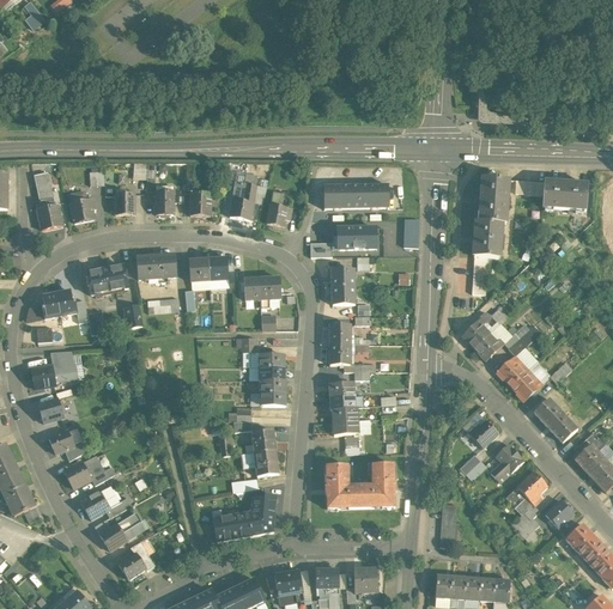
[(31,0),(25,4),(31,13),(25,17),(32,29),(47,20),(34,0),(31,0)]
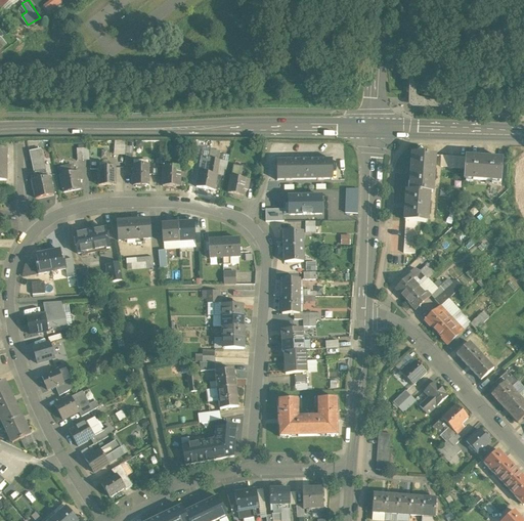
[(51,0),(45,5),(48,9),(57,3),(55,0),(51,0)]
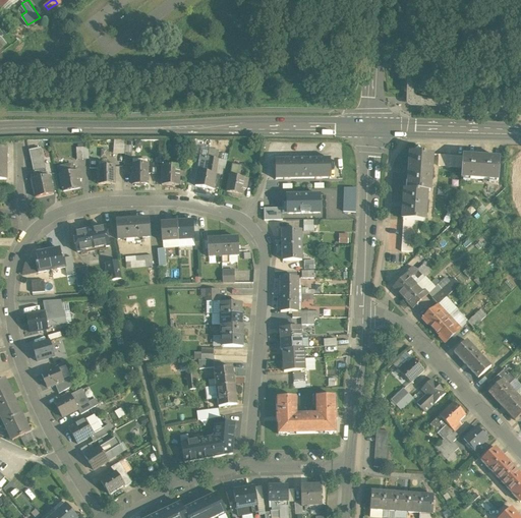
[(45,168),(40,146),(29,148),(34,170),(45,168)]
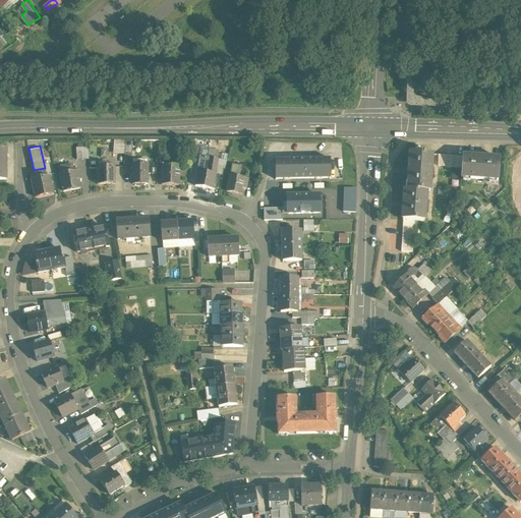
[(219,149),(209,148),(208,155),(218,157),(219,149)]
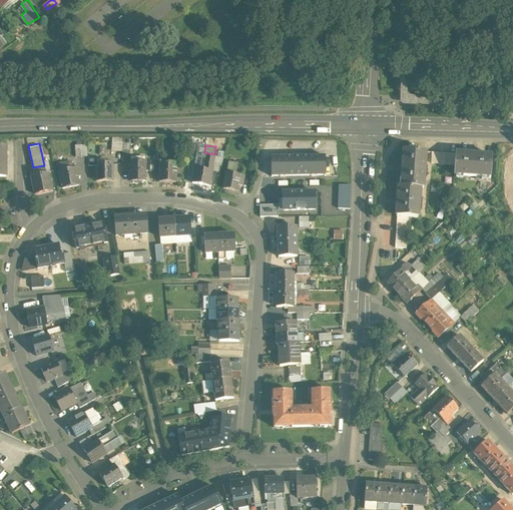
[(426,149),(404,147),(402,184),(398,184),(396,213),(397,213),(408,214),(419,215),(421,186),(424,186),(426,149)]
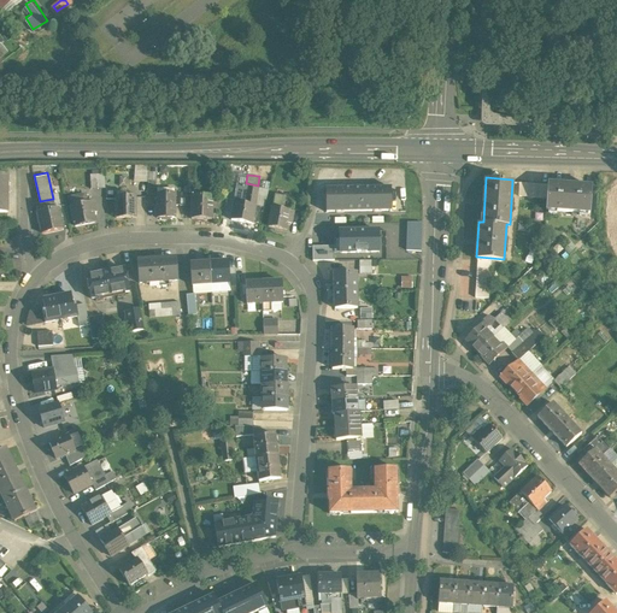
[(548,182),(519,181),(519,194),(547,195),(548,182)]
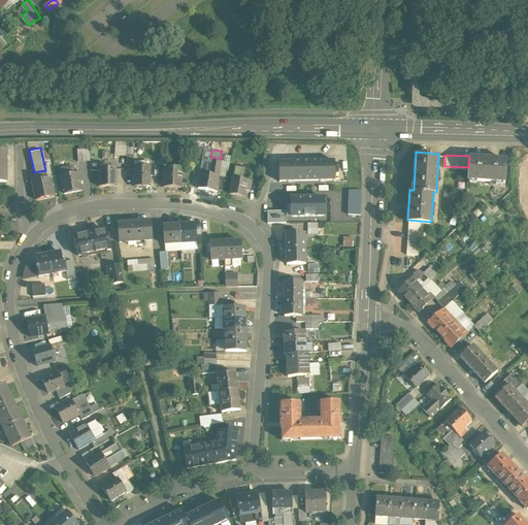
[(210,157),(203,156),(201,170),(218,173),(221,159),(210,157)]
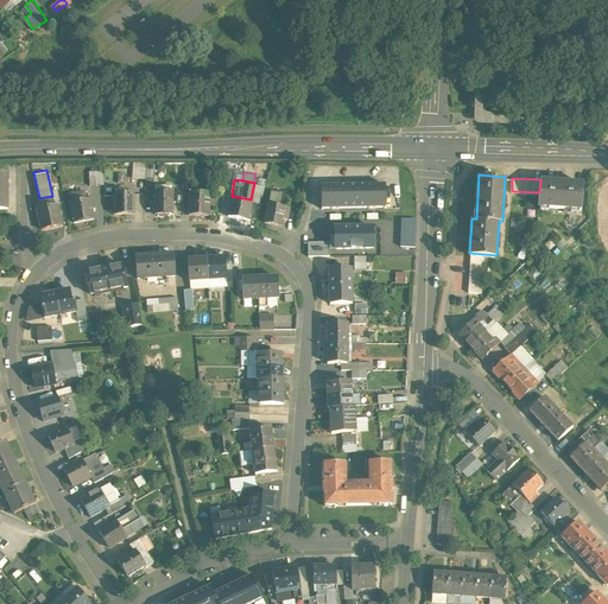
[(582,182),(540,179),(539,192),(539,205),(581,208),(582,182)]
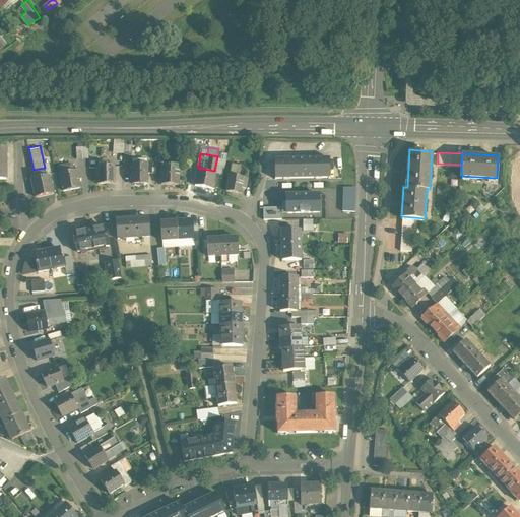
[(328,156),(276,157),(275,156),(274,156),(275,177),(276,177),(276,176),(283,176),(283,177),(284,177),(284,176),(287,176),(287,177),(288,177),(289,176),(315,175),(315,176),(316,176),(316,175),(319,175),(320,176),(321,176),(321,175),(328,175),(328,176),(329,176),(329,155),(328,155),(328,156)]
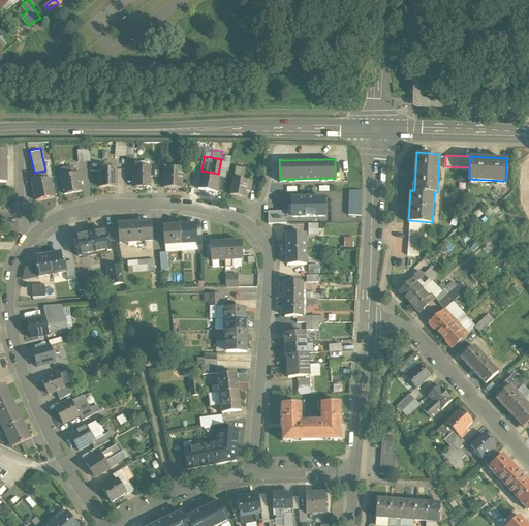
[(107,163),(106,162),(101,162),(100,163),(99,166),(99,185),(117,184),(116,166),(109,166),(107,163)]
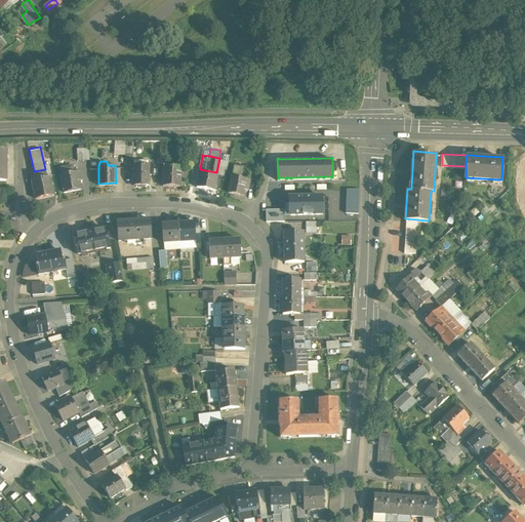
[(182,165),(171,165),(171,163),(165,162),(165,165),(163,165),(163,184),(179,184),(180,175),(182,175),(182,165)]
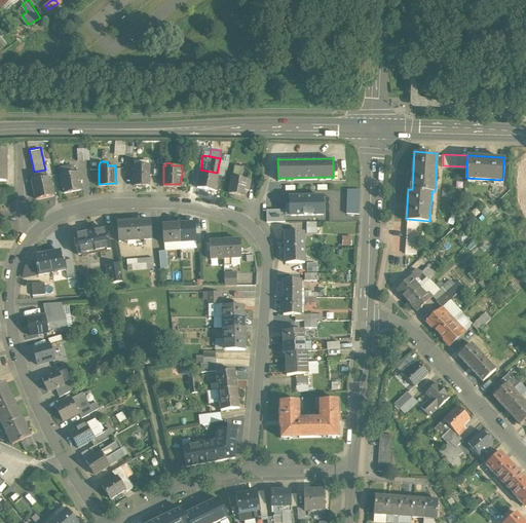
[(73,163),(60,166),(61,174),(74,171),(73,163)]
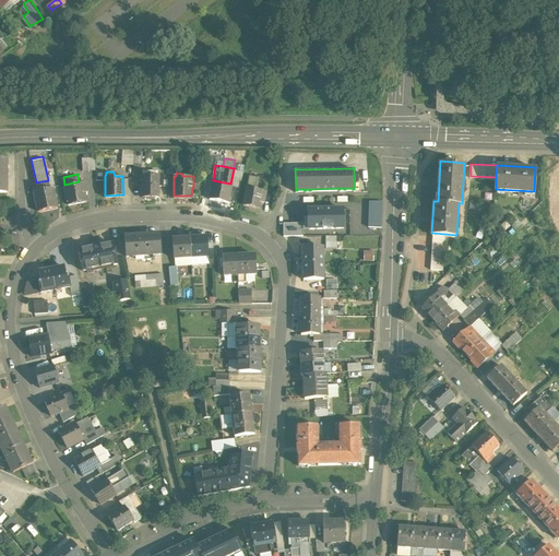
[(158,194),(158,174),(145,174),(142,174),(142,194),(144,194),(144,197),(155,197),(155,194),(158,194)]
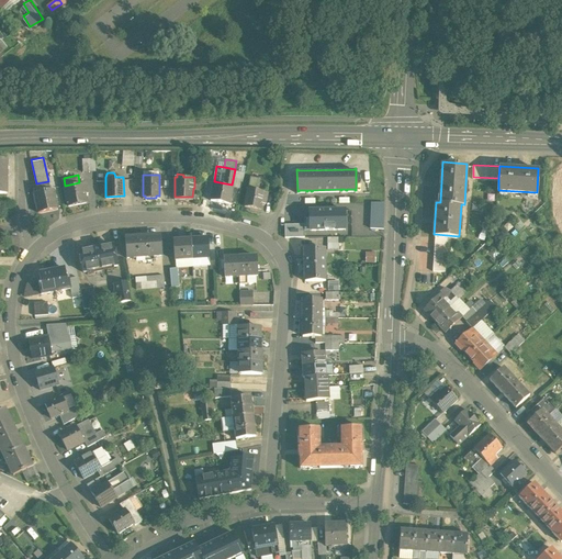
[(259,177),(251,176),(249,187),(257,189),(259,177)]
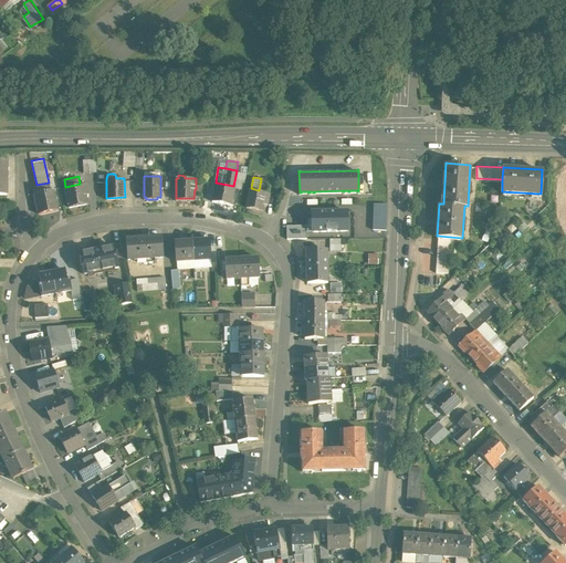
[(65,187),(69,206),(86,201),(85,193),(87,193),(86,183),(80,184),(65,187)]
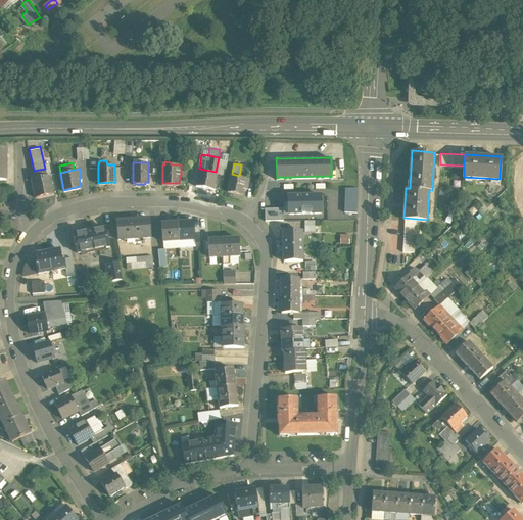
[(199,169),(198,169),(196,184),(214,187),(216,172),(199,169)]
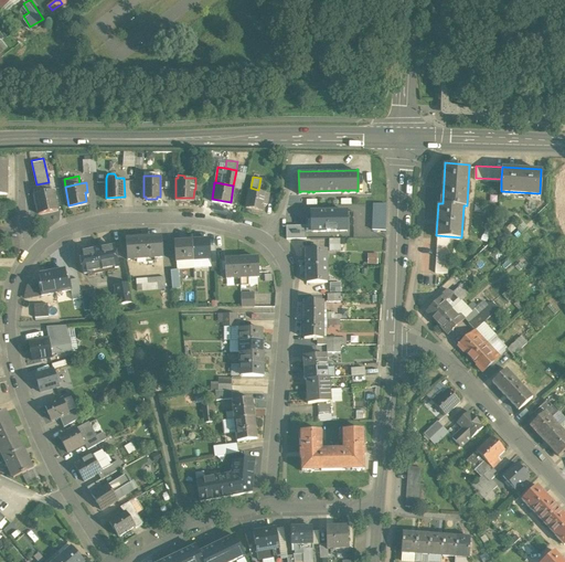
[(38,191),(34,192),(39,211),(56,208),(53,188),(50,189),(38,191)]
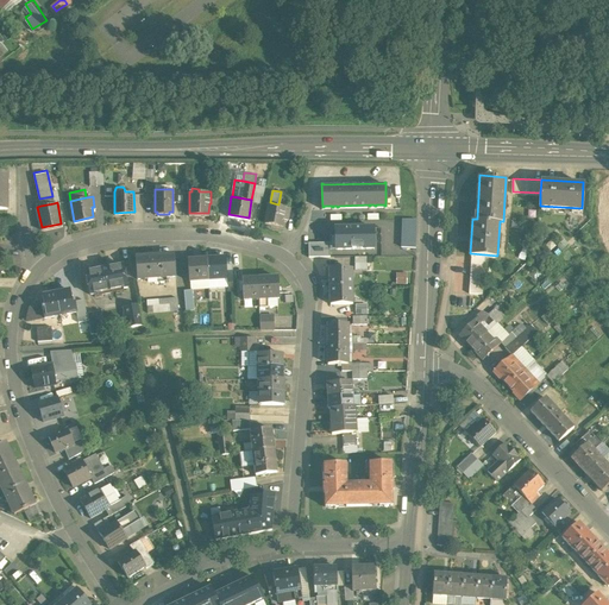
[(270,202),(268,202),(265,221),(282,225),(283,216),(287,216),(289,207),(278,205),(270,202)]
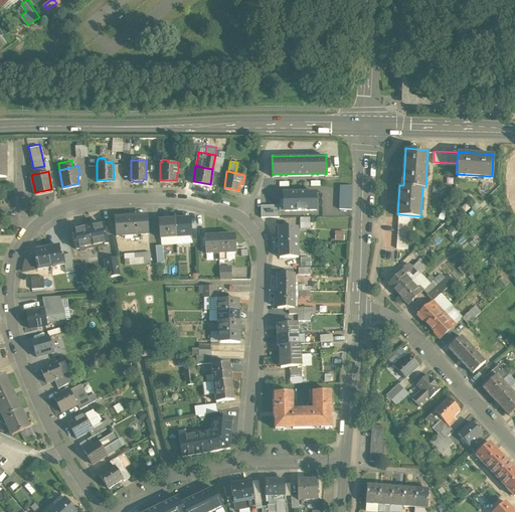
[(340,185),(339,207),(351,207),(352,185),(340,185)]
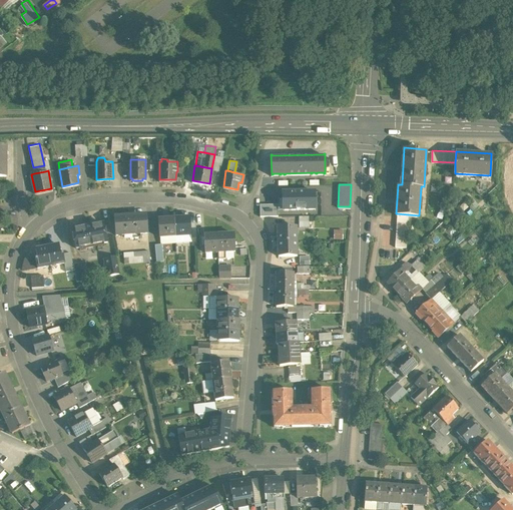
[(283,208),(315,207),(314,189),(283,190),(283,196),(283,208)]
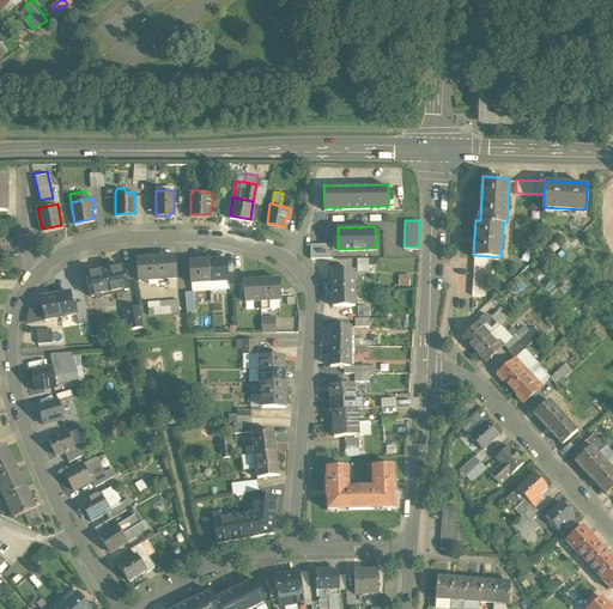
[(612,229),(611,226),(600,233),(605,238),(612,231),(612,229)]
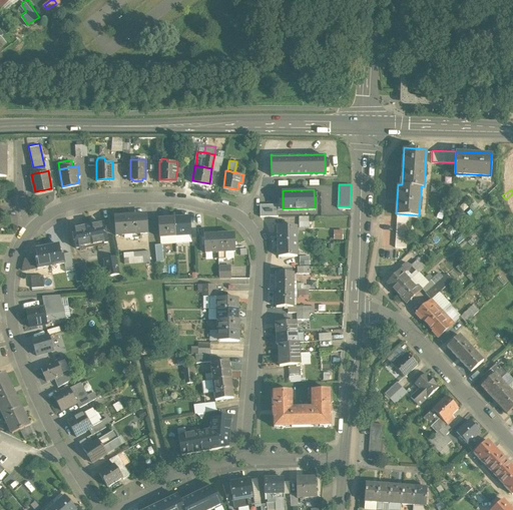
[(283,208),(283,196),(278,196),(278,202),(260,203),(260,214),(278,213),(278,208),(283,208)]
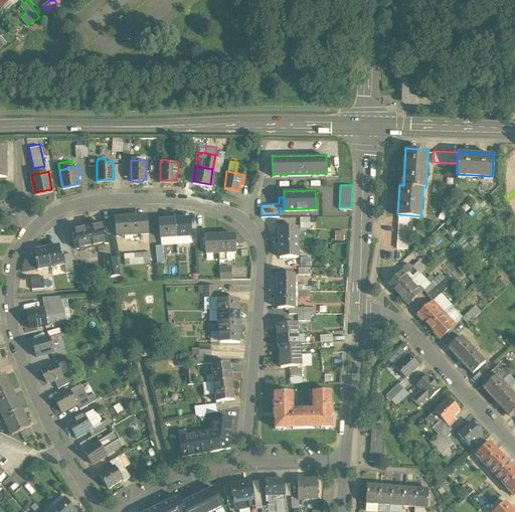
[(147,213),(115,215),(116,234),(148,231),(147,213)]
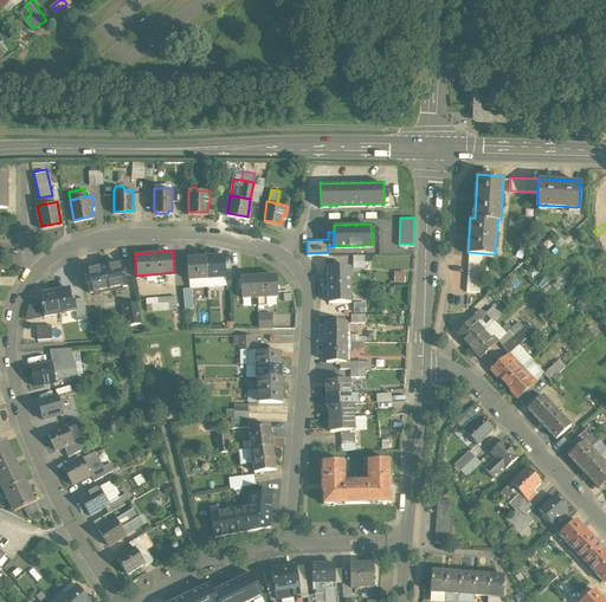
[(482,253),(469,252),(466,290),(479,291),(482,253)]
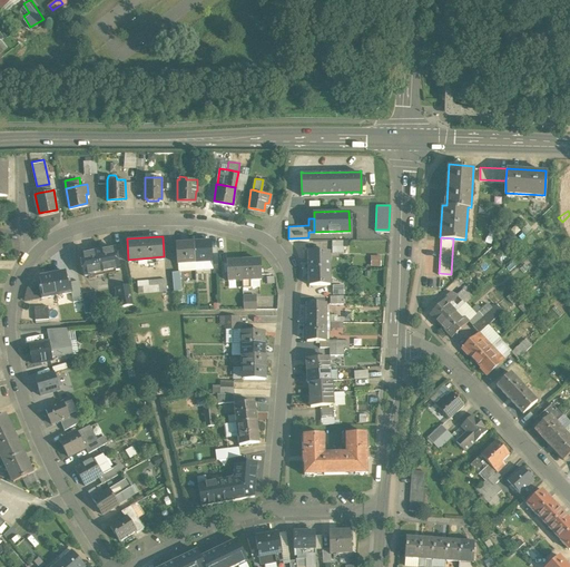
[(210,240),(193,241),(195,260),(212,258),(210,240)]
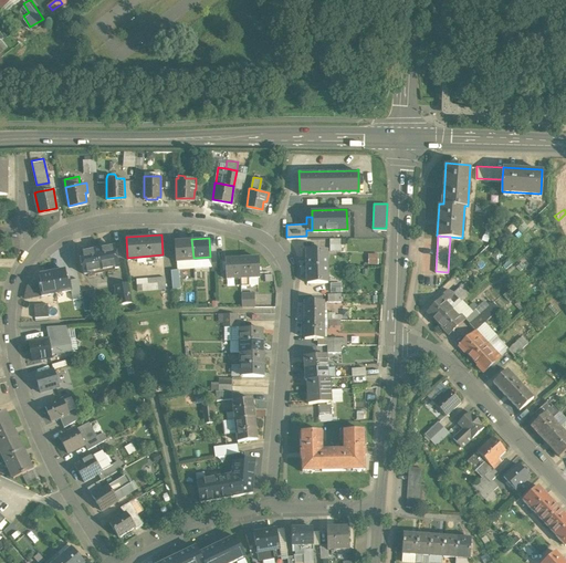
[(191,239),(175,240),(176,260),(194,258),(191,239)]
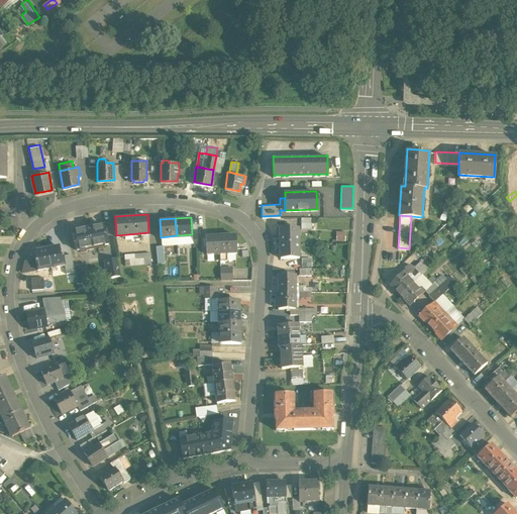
[(108,242),(104,223),(73,229),(76,248),(108,242)]
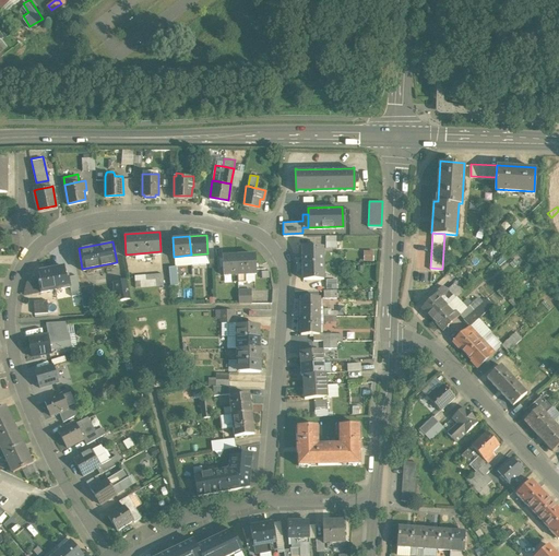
[(322,246),(302,246),(304,261),(323,261),(322,246)]
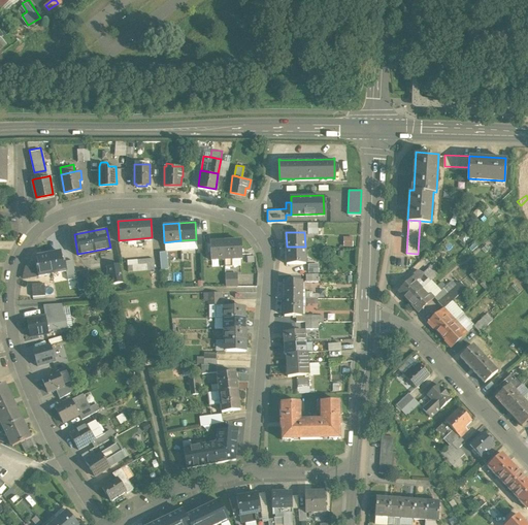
[(343,244),(352,244),(352,235),(343,235),(343,244)]
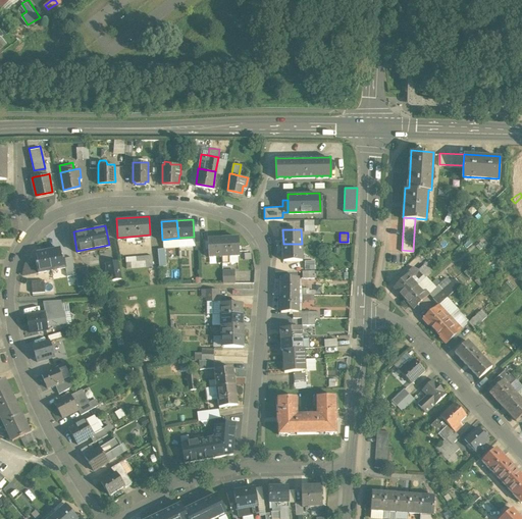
[(239,236),(221,237),(221,254),(222,254),(229,254),(240,254),(239,236)]
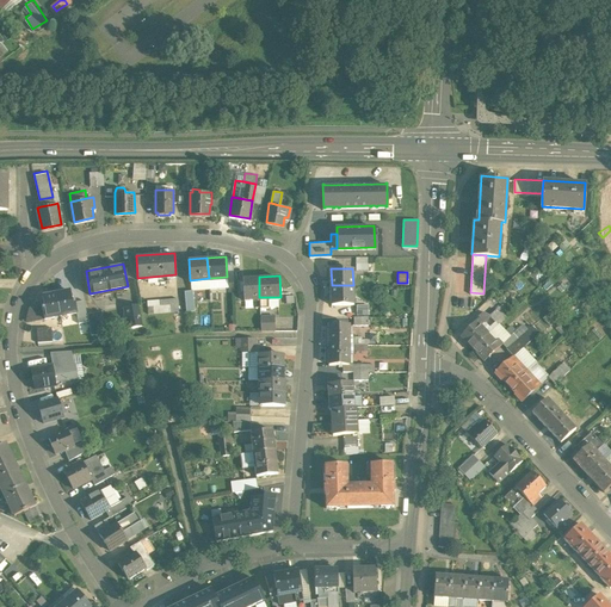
[(259,277),(244,277),(244,298),(259,297),(259,277)]
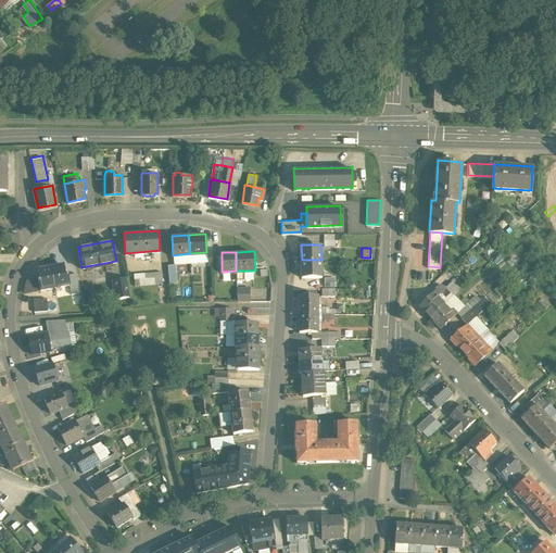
[(321,260),(302,260),(302,275),(321,275),(321,260)]
